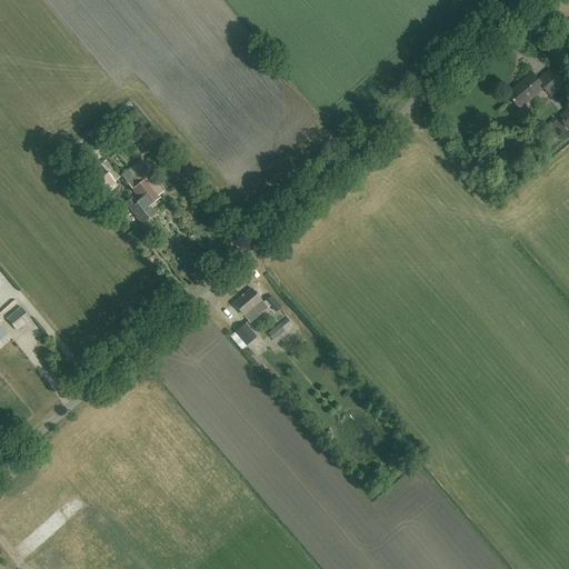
[(566,83),(560,77),(552,68),(538,80),(532,72),(508,93),(520,108),(545,88),(551,96),(566,83)]
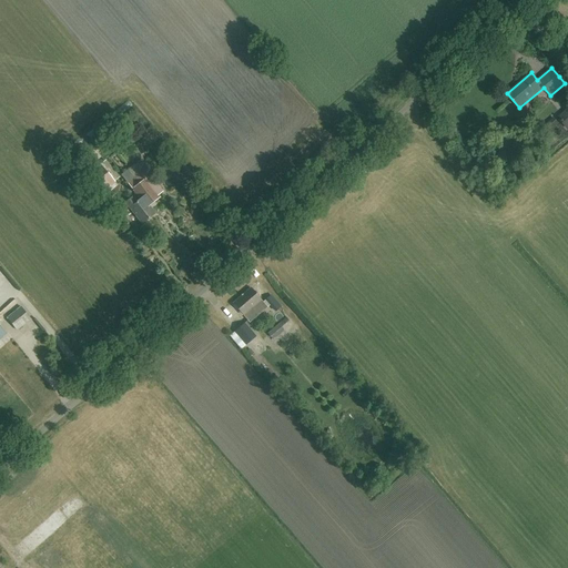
[(567,128),(567,110),(558,119),(567,129),(567,128)]
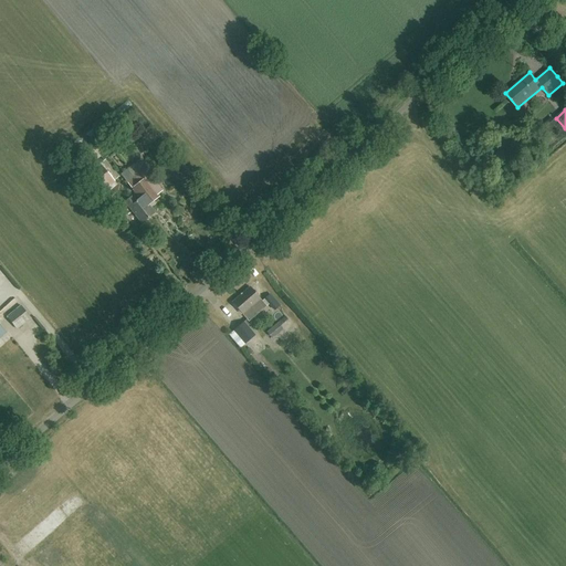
[(548,130),(557,124),(552,117),(544,125),(548,130)]
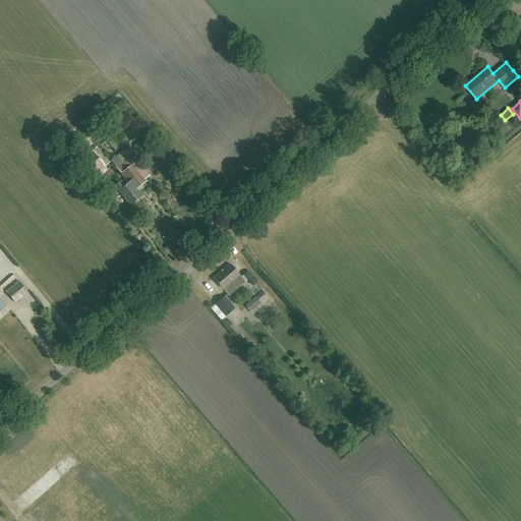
[(105,167),(92,151),(76,164),(90,180),(95,176),(98,179),(108,170),(105,167)]
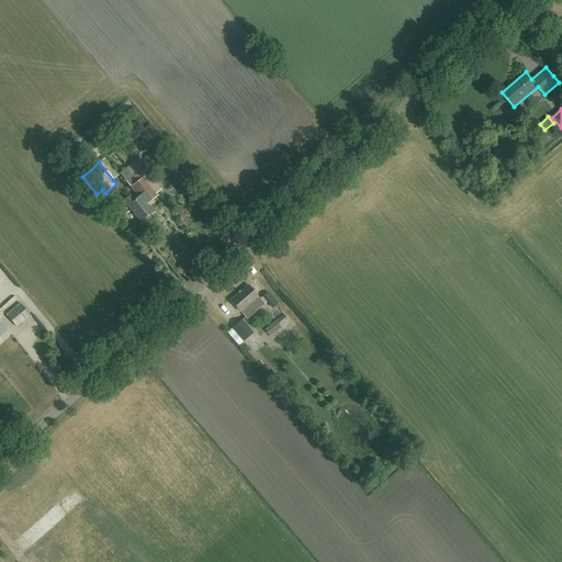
[(139,195),(135,200),(131,194),(123,200),(127,206),(127,205),(141,222),(153,212),(147,203),(157,195),(156,193),(160,190),(144,169),(126,182),(135,193),(137,192),(139,195)]
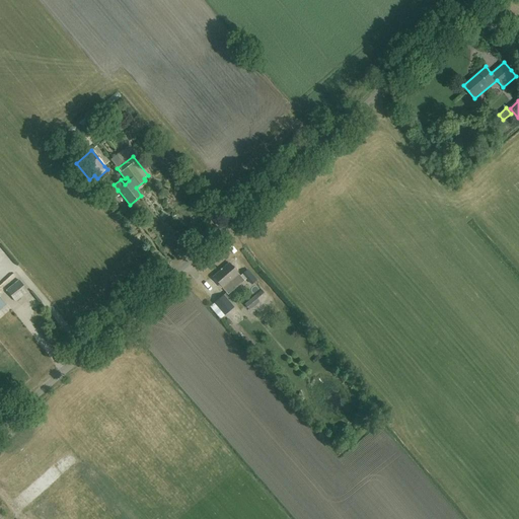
[(245,276),(243,274),(240,276),(228,263),(212,278),(228,295),(246,278),(245,276)]
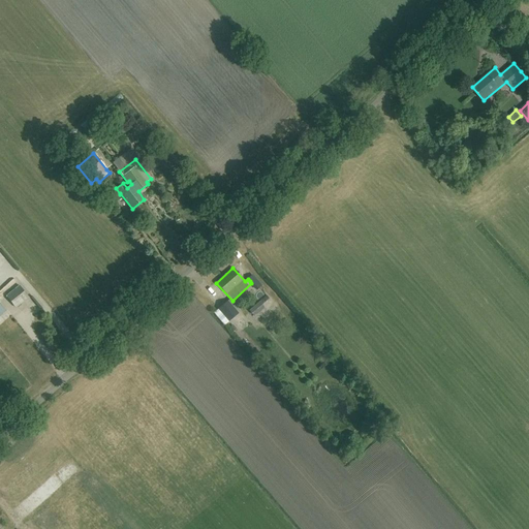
[(14,307),(28,297),(19,285),(6,296),(14,307)]
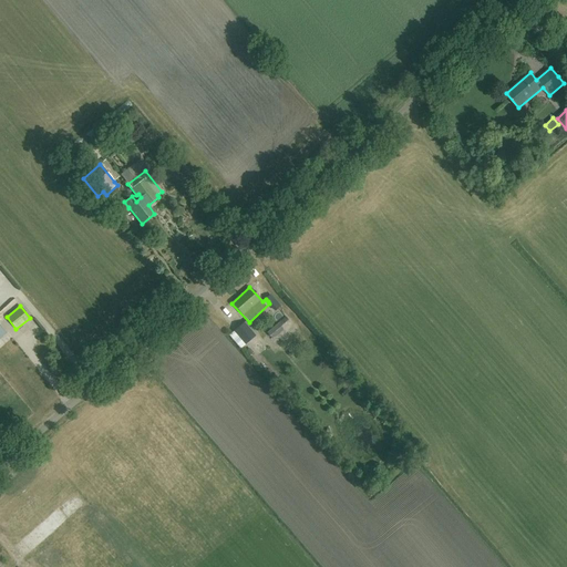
[(246,344),(256,336),(244,322),(234,331),(246,344)]
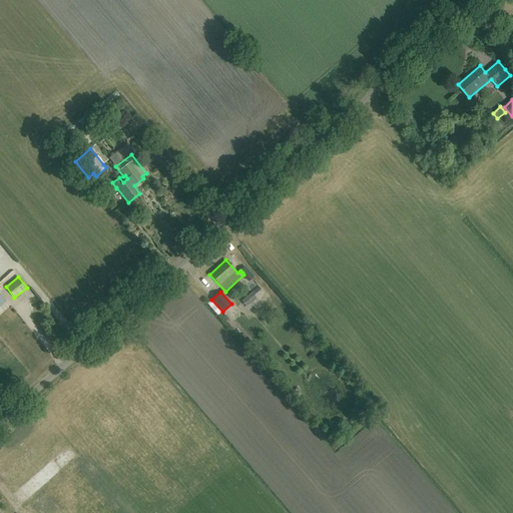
[(247,305),(257,298),(252,292),(243,299),(247,305)]
